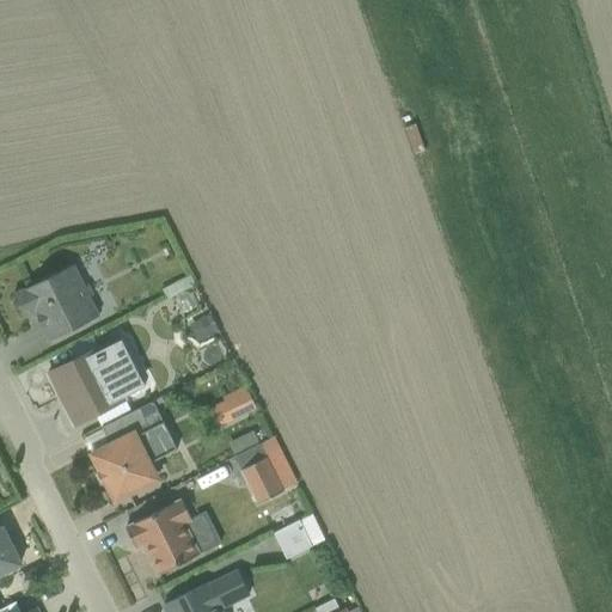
[(414,124),(403,128),(412,155),(423,151),(414,124)]
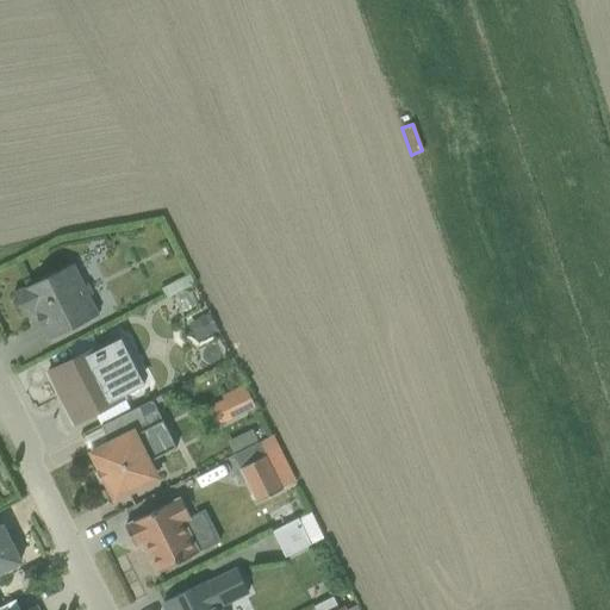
[(74,267),(12,296),(14,299),(12,305),(16,312),(20,313),(23,317),(33,312),(48,341),(98,316),(88,294),(92,293),(87,285),(83,286),(74,267)]
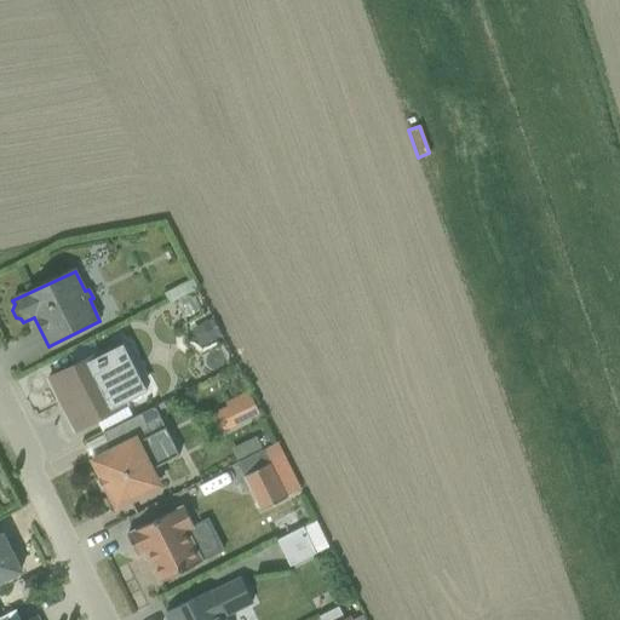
[(200,346),(217,338),(207,320),(190,328),(200,346)]
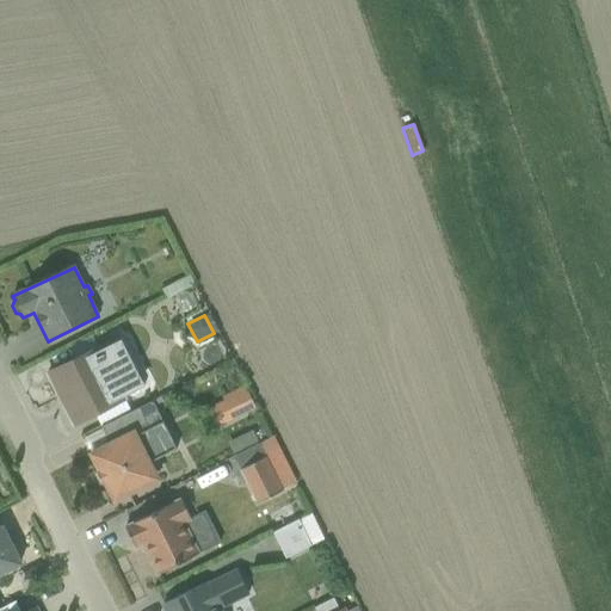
[(98,349),(47,375),(73,425),(124,399),(123,396),(143,387),(119,340),(99,350),(98,349)]
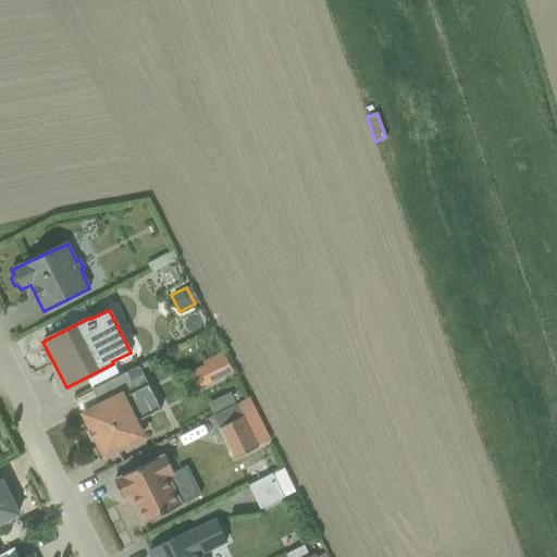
[(195,391),(232,372),(222,351),(201,362),(202,366),(187,374),(195,391)]
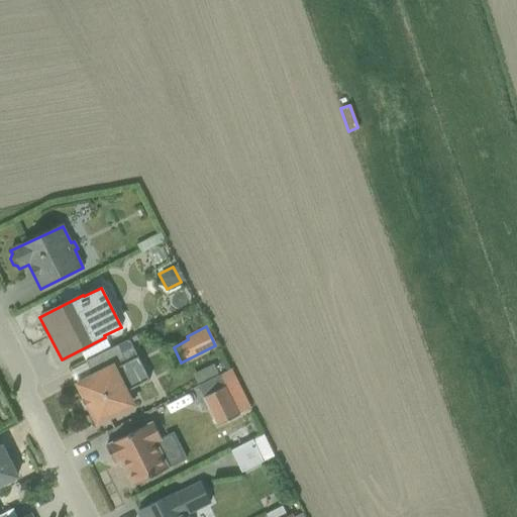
[(96,424),(134,405),(127,391),(148,380),(128,339),(85,362),(86,364),(92,376),(77,384),(84,399),(82,399),(87,410),(89,409),(96,424)]
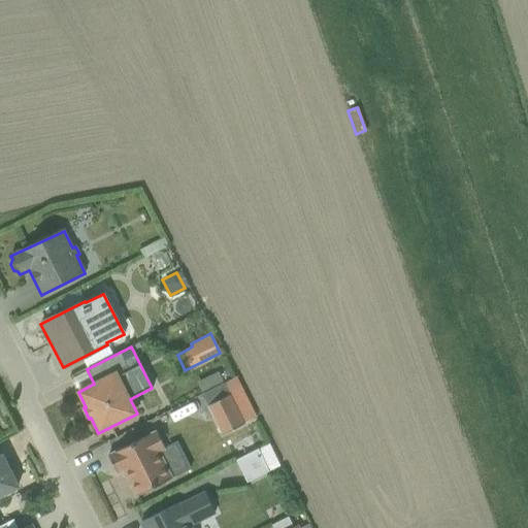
[(71,380),(78,392),(94,384),(88,371),(71,380)]
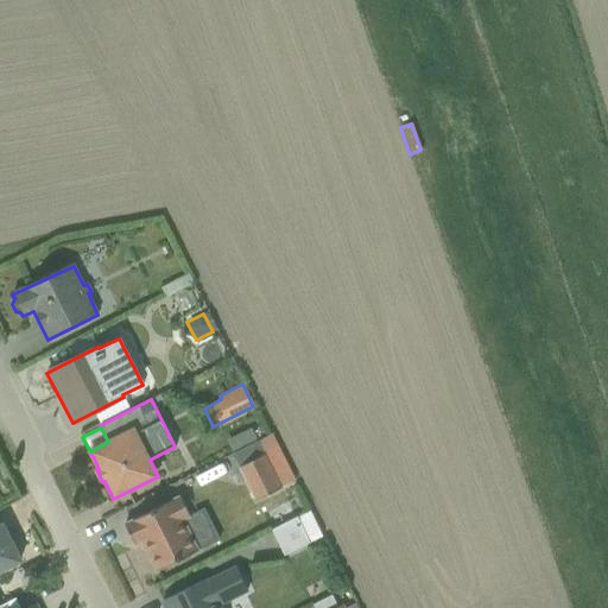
[(232,454),(257,442),(251,429),(225,441),(232,454)]
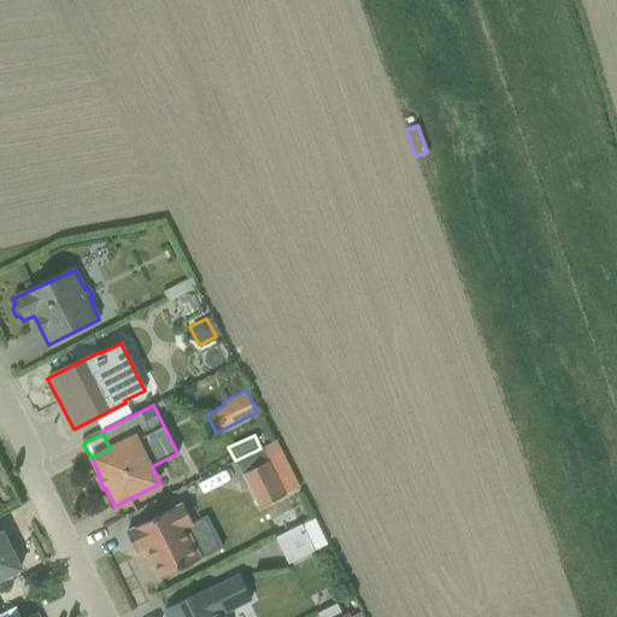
[(241,475),(257,509),(285,495),(285,494),(298,487),(276,441),(260,448),(235,460),(241,475)]
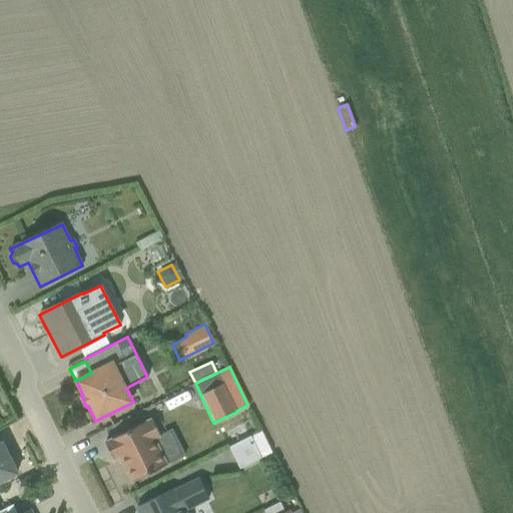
[(151,420),(104,443),(112,460),(119,457),(132,483),(184,456),(171,429),(159,435),(151,420)]
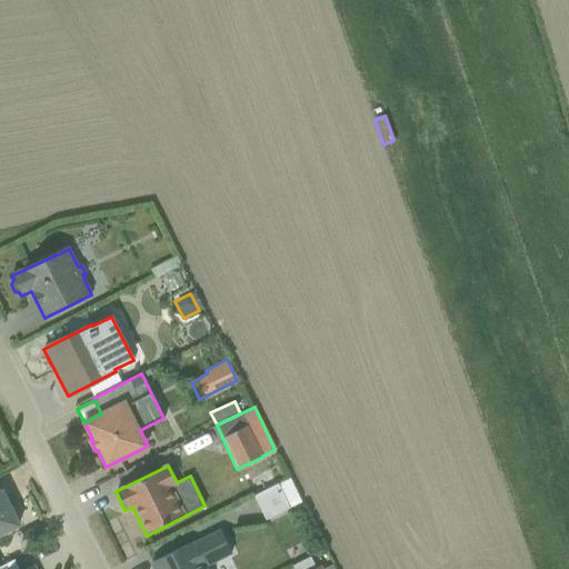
[(265,520),(301,502),(289,479),(253,497),(265,520)]
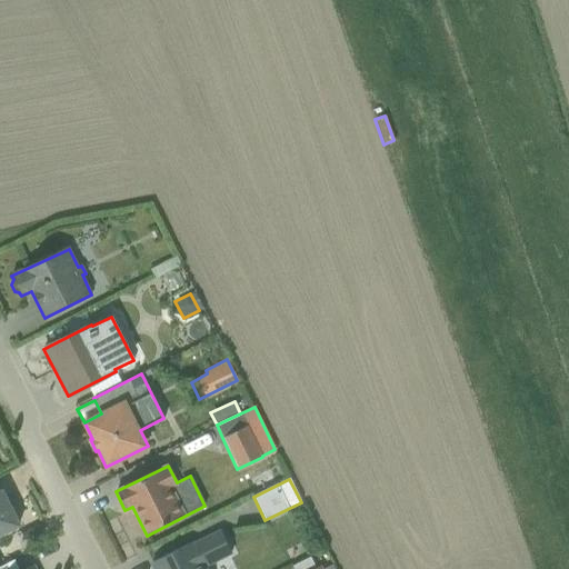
[(0,535),(18,526),(1,491),(0,491),(0,535)]
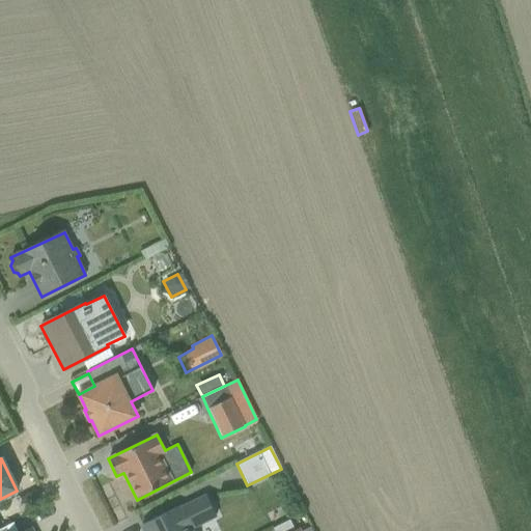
[(203,495),(141,525),(144,530),(193,530),(216,519),(203,495)]
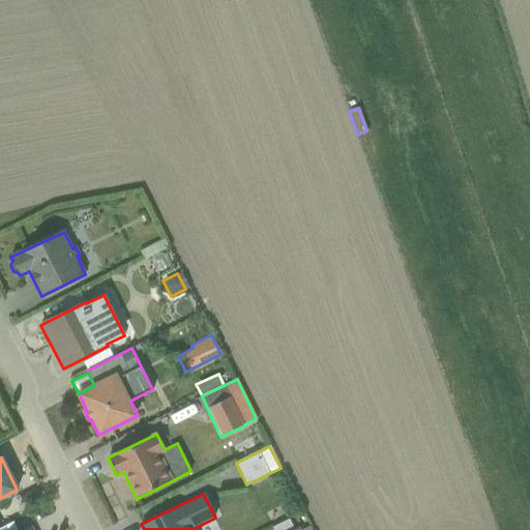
[(311,529),(308,526),(301,529),(299,529),(298,527),(293,529),(289,519),(271,528),(272,529),(311,529)]
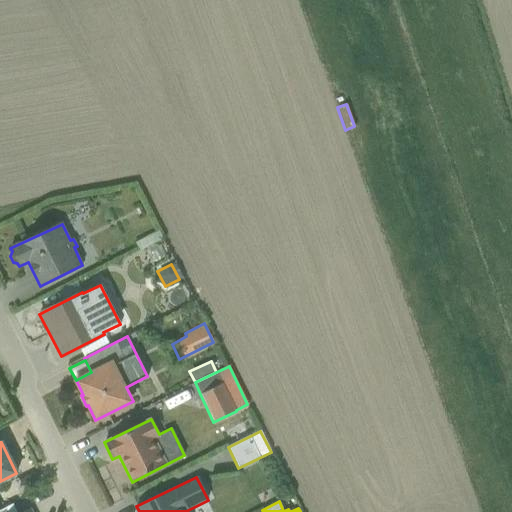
All buildings are outlined.
